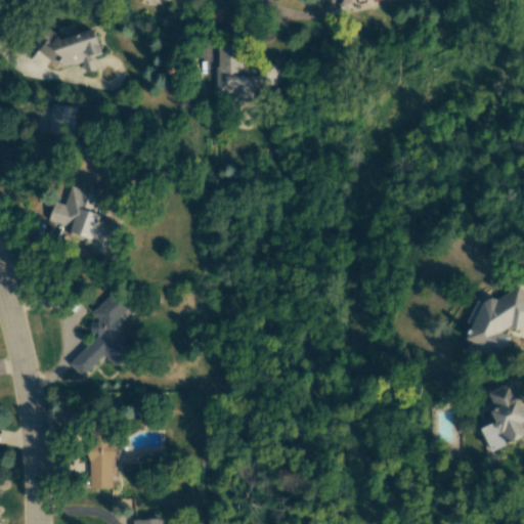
[(58,39),(56,33),(37,38),(44,62),(59,58),(62,67),(82,61),(85,73),(95,70),(92,56),(101,54),(94,30),(58,39)]
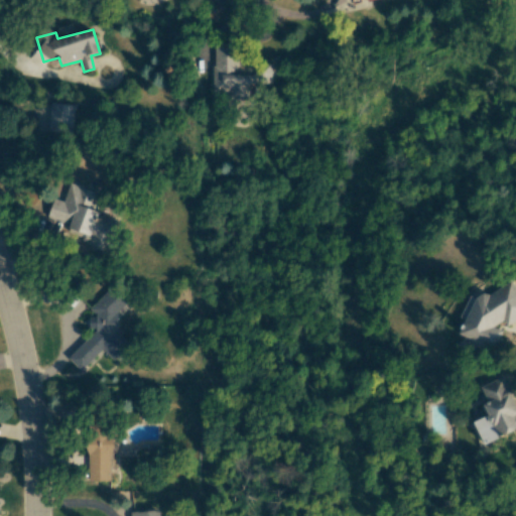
[(213,92),(227,93),(227,100),(249,101),(249,82),(272,83),(272,65),(239,63),(239,43),(213,43),(213,92)]
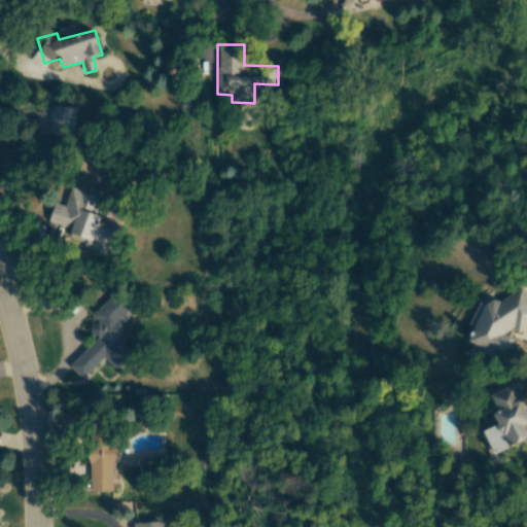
[(47,134),(72,136),(75,107),(50,104),(47,134)]
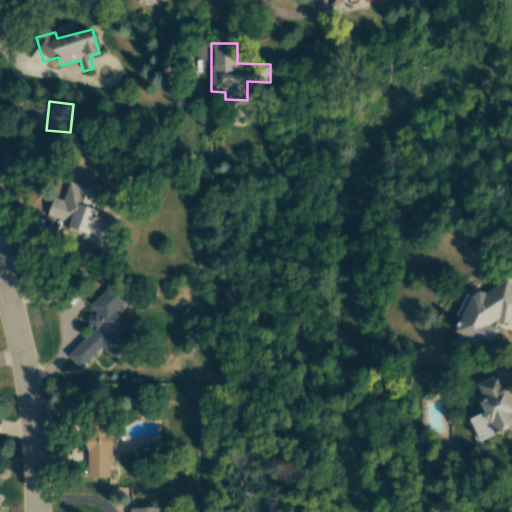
[(106,248),(115,219),(93,212),(99,192),(68,182),(63,200),(53,197),(47,217),(69,224),(67,228),(86,234),(84,242),(106,248)]
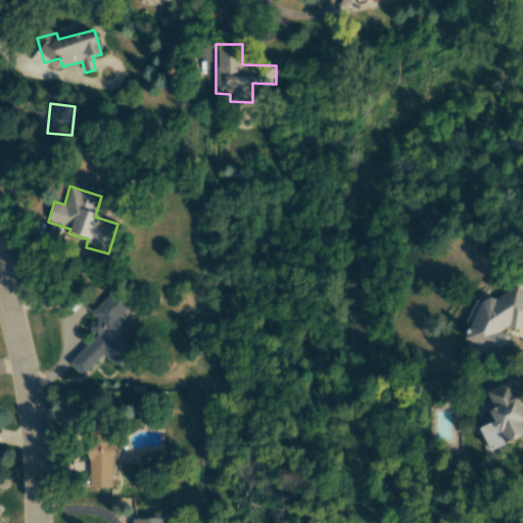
[(522,323),(522,291),(519,284),(494,299),(484,294),(465,338),(478,344),(481,350),(498,358),(509,335),(500,331),(510,325),(513,330),(522,323)]
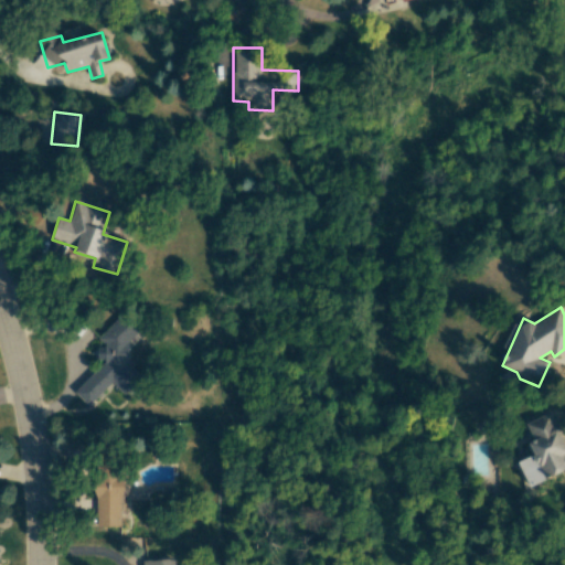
[(141,377),(121,356),(141,337),(120,316),(98,338),(105,345),(96,354),(105,362),(75,392),(88,406),(112,382),(124,395),(141,377)]
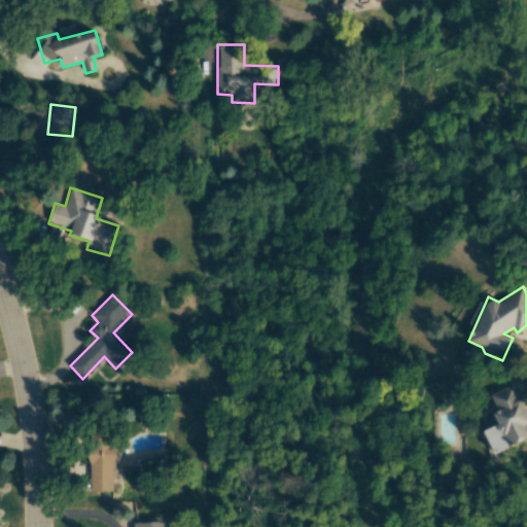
[(493,454),(526,440),(526,414),(525,409),(526,408),(517,383),(490,394),(497,411),(491,414),(496,425),(483,430),(493,454)]
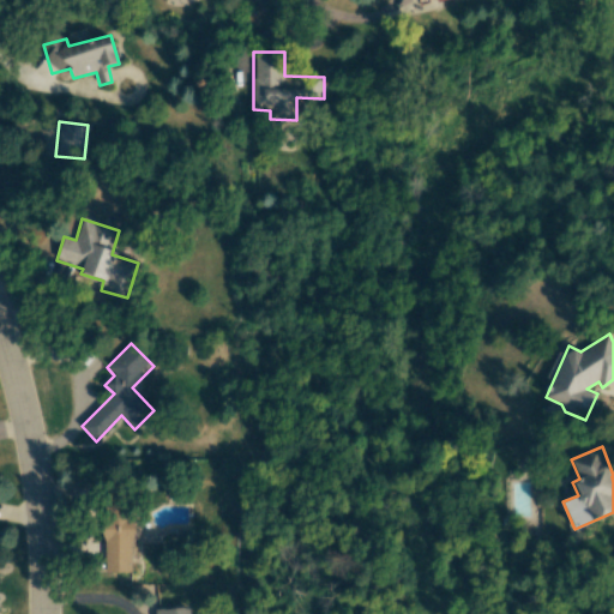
[(104,519),(103,563),(132,563),(133,521),(104,519)]
